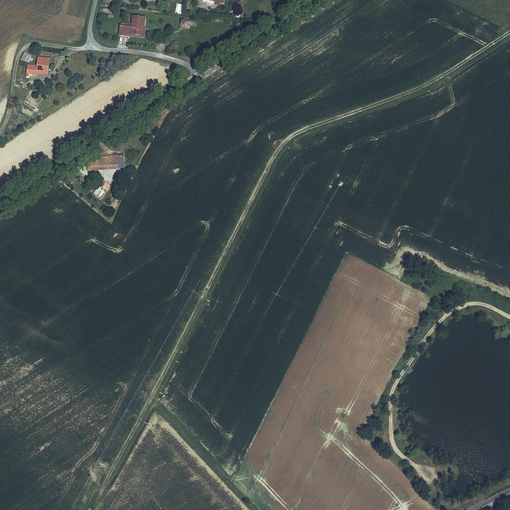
[(180,13),(182,4),(174,2),(172,11),(180,13)]
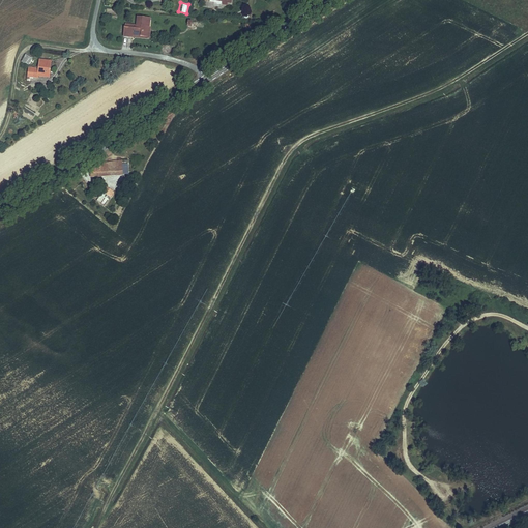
[(145,26),(149,26),(150,16),(138,15),(137,24),(125,23),(125,26),(124,25),(123,34),(132,35),(133,33),(146,34),(146,29),(145,29),(145,26)]
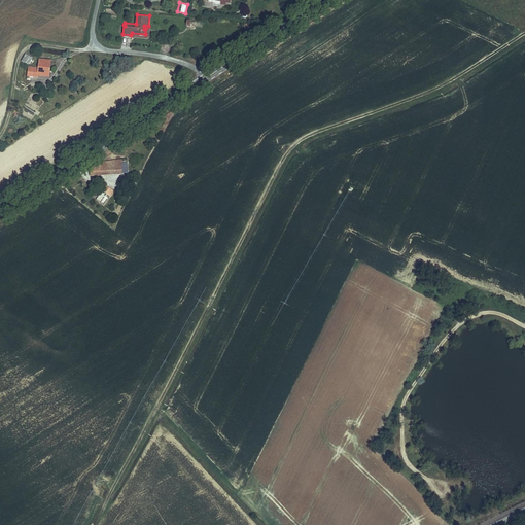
[(132,33),(131,35),(148,37),(150,26),(148,26),(144,26),(144,29),(145,29),(145,34),(132,33)]
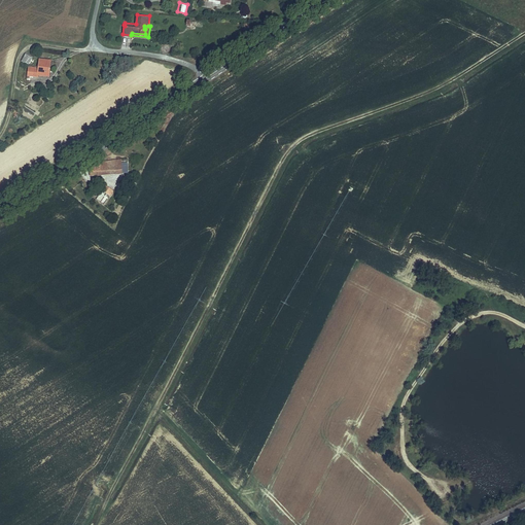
[(19,62),(26,65),(28,57),(22,54),(19,62)]
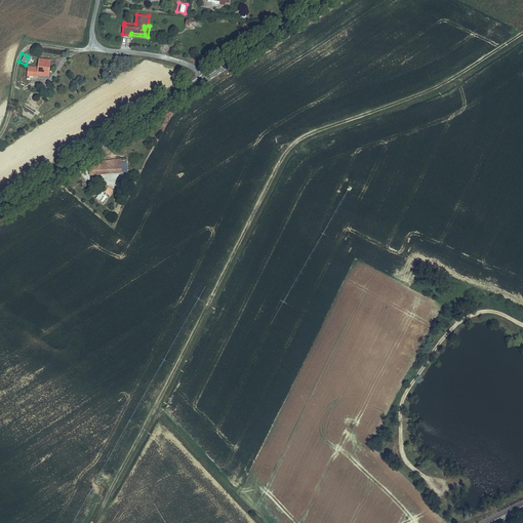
[(28,66),(28,75),(36,75),(36,74),(47,74),(48,58),(37,58),(37,68),(34,68),(34,66),(28,66)]
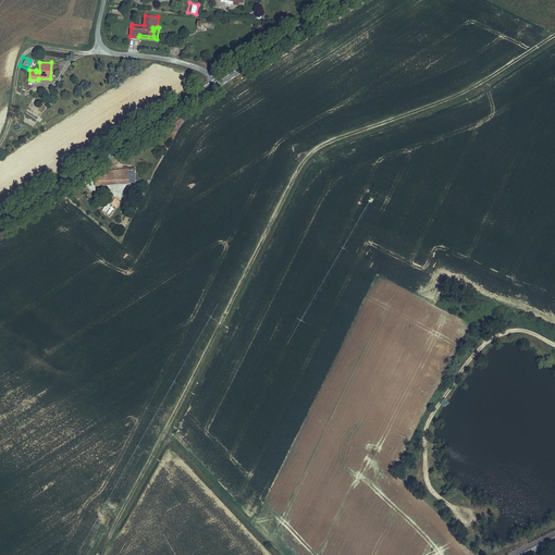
[(94,184),(113,181),(120,180),(119,174),(113,175),(112,170),(97,172),(97,175),(93,176),(94,184)]
